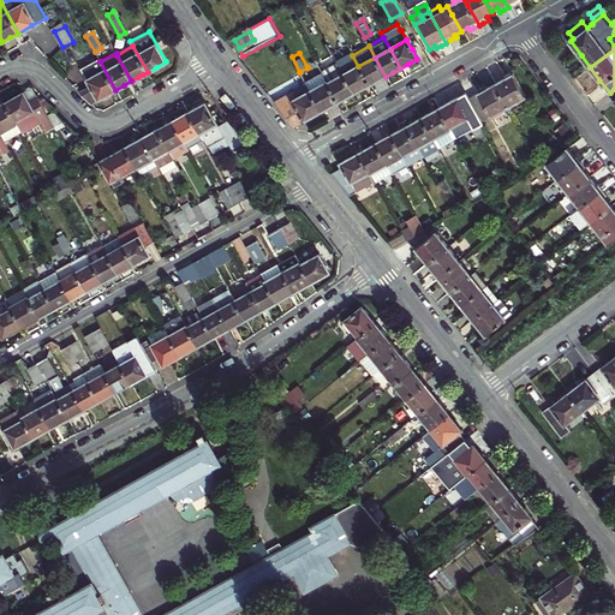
[(336,64),(342,75),(358,66),(352,55),(336,64)]
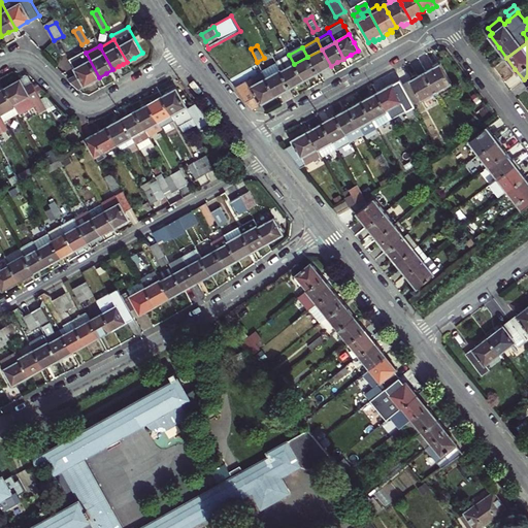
[(324,69),(331,66),(322,50),(307,57),(317,73),(324,69)]
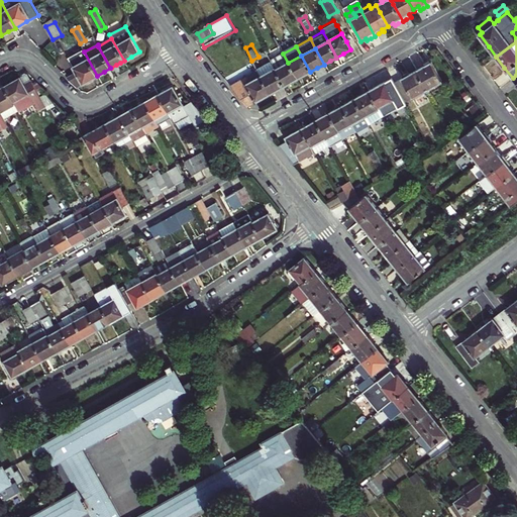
[(76,72),(67,77),(77,87),(87,81),(97,76),(84,52),(83,49),(68,58),(76,72)]
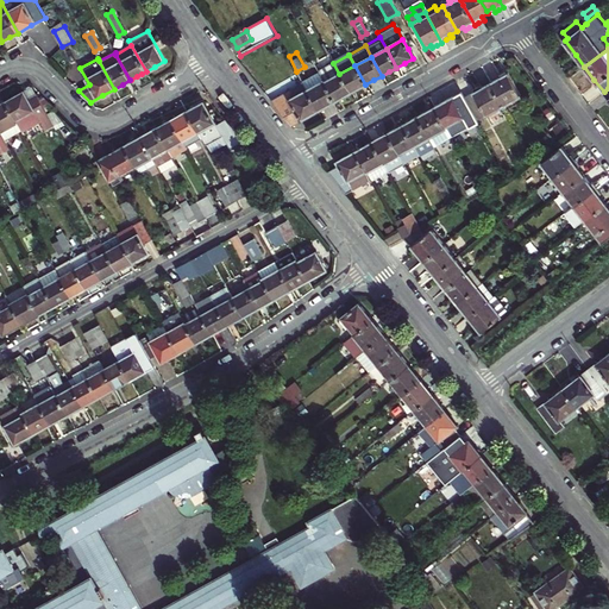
[(324,81),(325,82),(339,74),(333,63),(332,60),(316,68),(319,73),(324,81)]
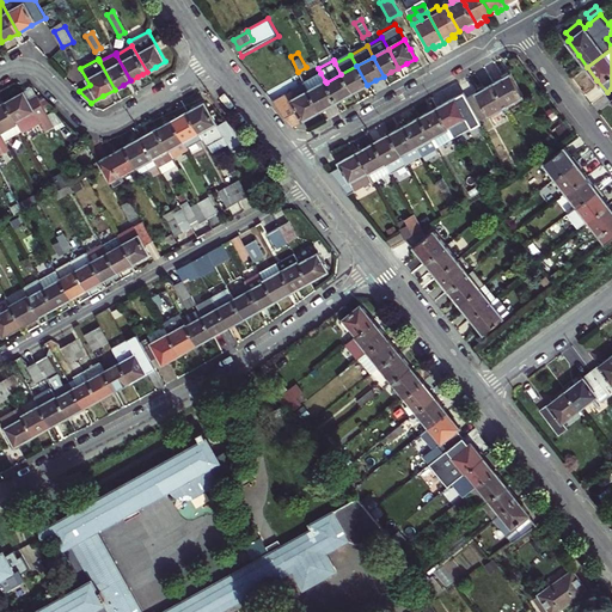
[(346,81),(352,93),(360,89),(367,85),(356,66),(341,74),(346,81)]
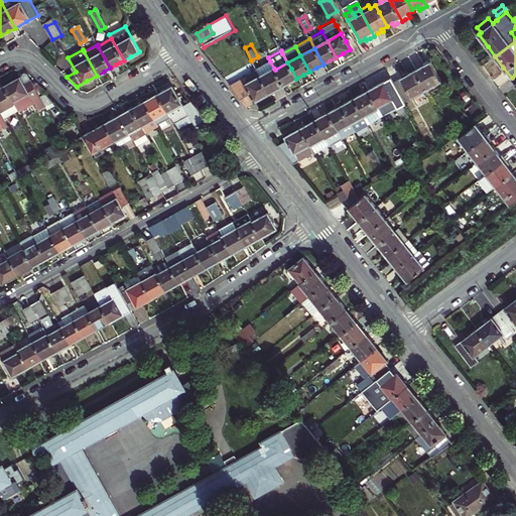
[(260,76),(274,69),(270,61),(256,69),(260,76)]
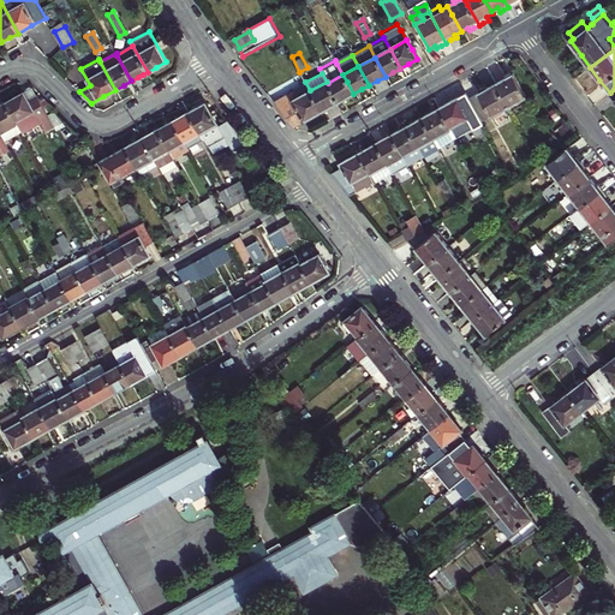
[(332,90),(338,102),(346,97),(353,94),(347,82),(342,75),(328,83),(332,90)]
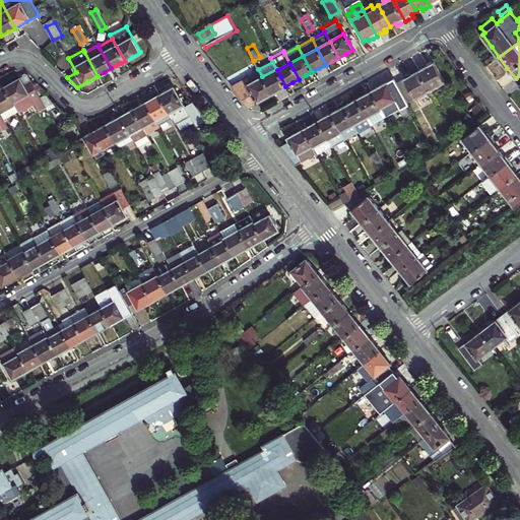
[(421,67),(415,71),(427,91),(441,83),(429,63),(421,67)]
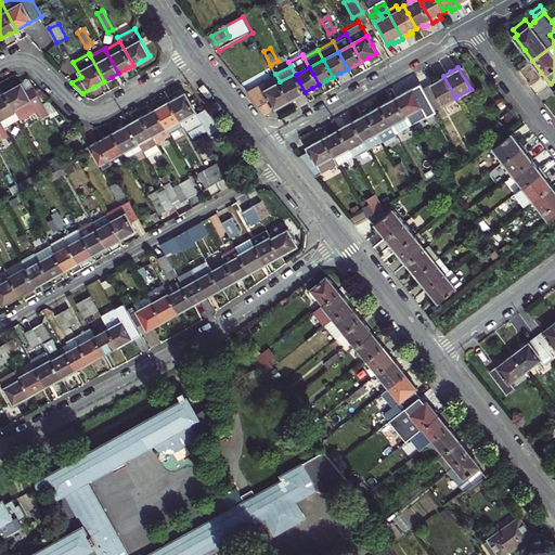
[(247,89),(266,113),(278,106),(291,100),(285,90),(280,81),(275,74),(247,89)]
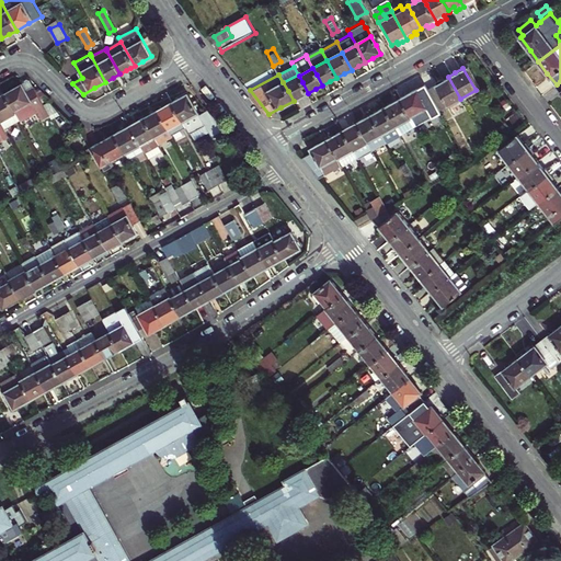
[(288,91),(294,101),(300,98),(308,93),(302,82),(299,76),(298,75),(283,82),(288,91)]
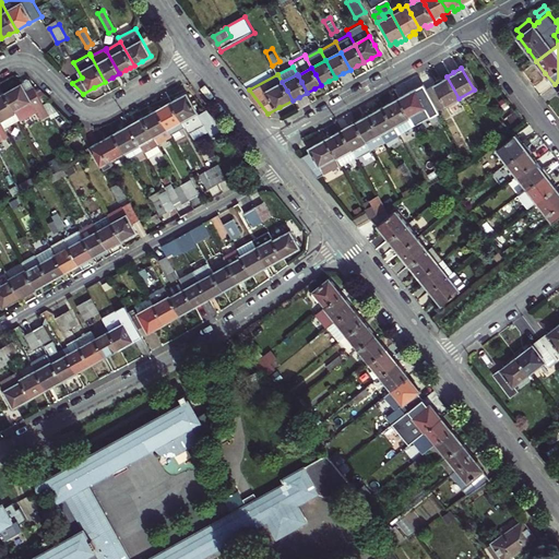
[(459,98),(447,76),(433,84),(421,91),(433,113),(459,98)]
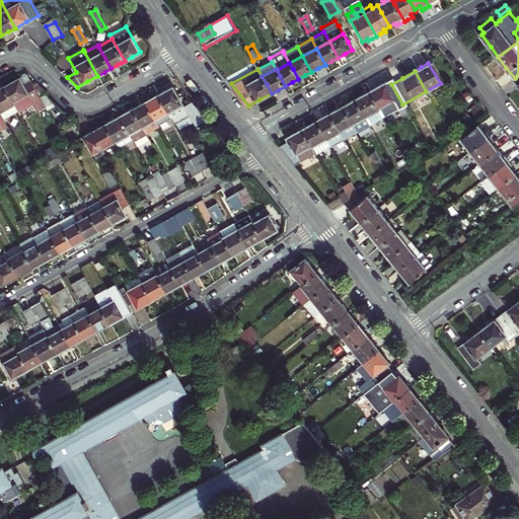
[(24,84),(31,80),(27,73),(20,77),(24,84)]
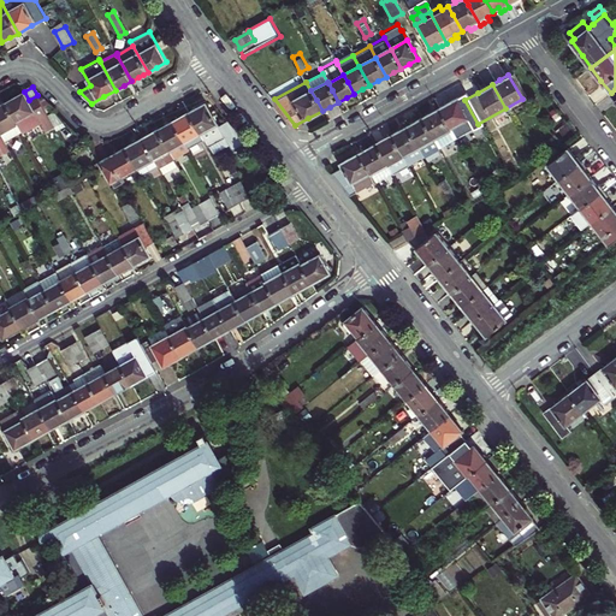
[(15,98),(5,102),(22,132),(40,122),(46,132),(55,128),(37,95),(29,100),(24,92),(15,98)]
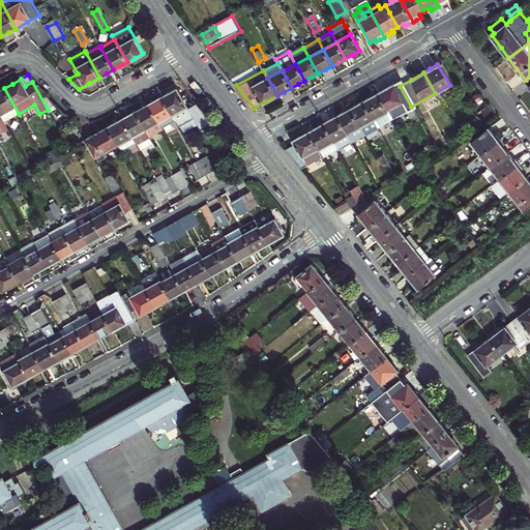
[(400,86),(395,80),(386,86),(377,91),(386,109),(391,118),(405,110),(406,112),(410,109),(410,108),(411,107),(400,86)]
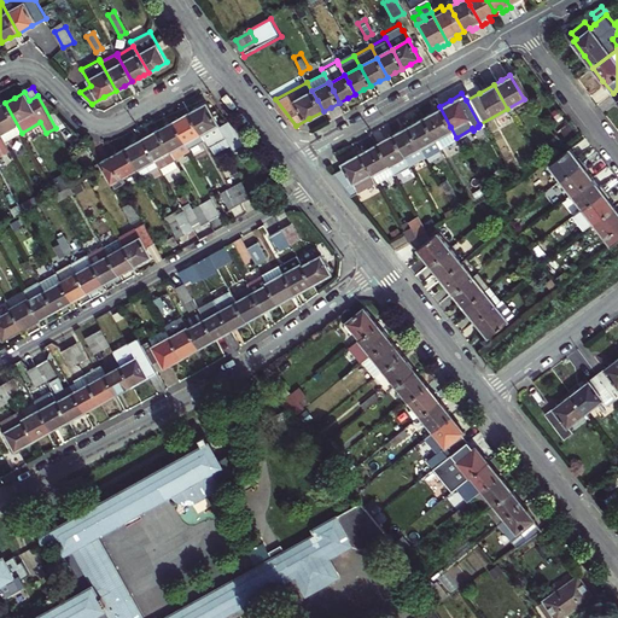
[(22,133),(5,103),(0,105),(0,134),(4,140),(5,143),(22,133)]
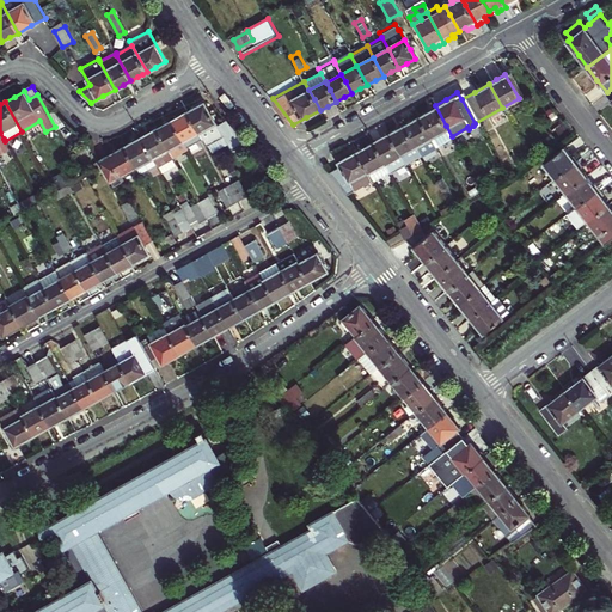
[(196,106),(187,111),(202,139),(207,146),(224,136),(232,152),(246,144),(227,120),(218,124),(204,102),(196,106)]
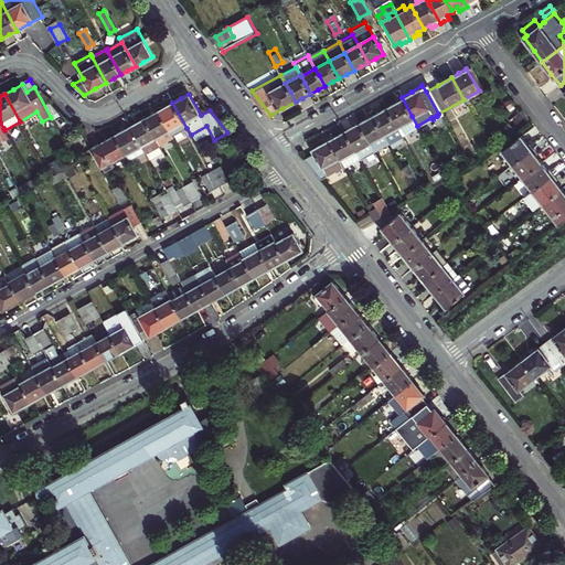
[(402,134),(417,126),(412,116),(402,97),(394,102),(386,106),(397,126),(402,134)]
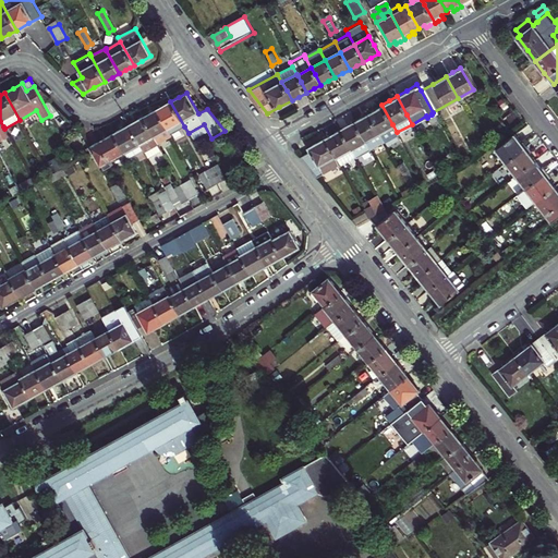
[(157,109),(170,134),(184,126),(170,101),(164,106),(157,109)]
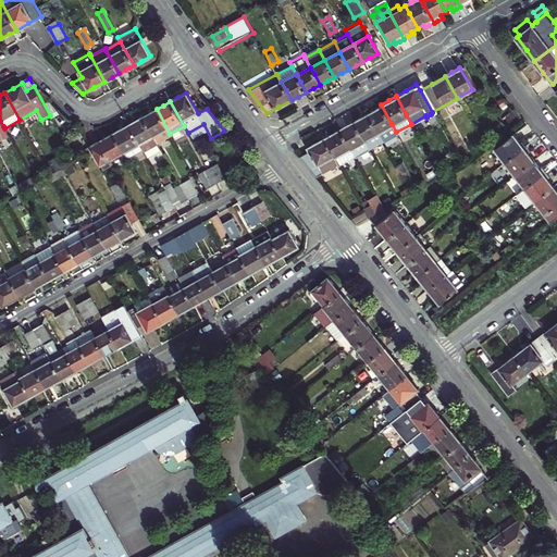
[(368,112),(379,132),(392,124),(381,104),(378,107),(373,109),(368,112)]
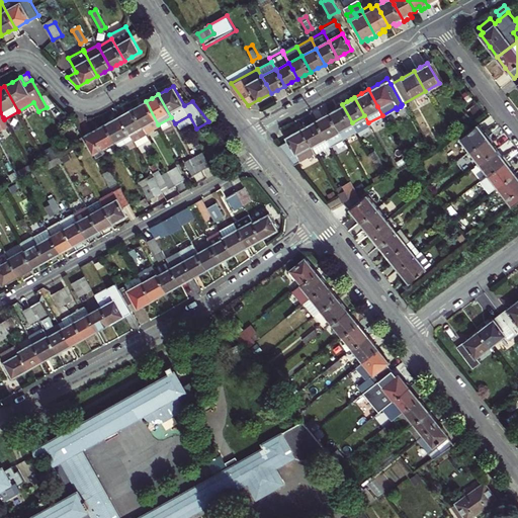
[(133,108),(147,134),(160,126),(158,124),(146,101),(139,105),(133,108)]
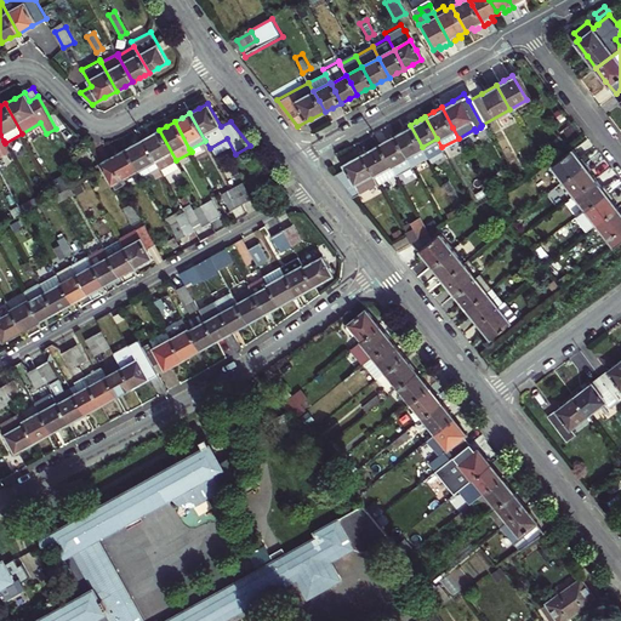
[(403,129),(396,134),(414,165),(428,158),(427,155),(422,147),(410,125),(403,129)]
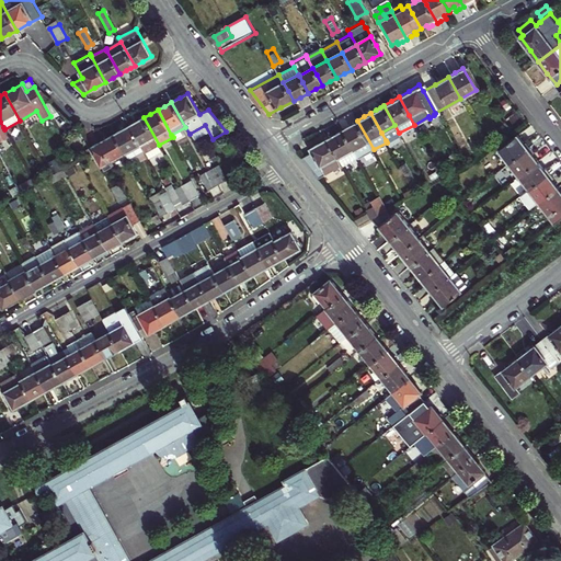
[(129,126),(144,150),(149,159),(162,151),(159,145),(144,117),(137,122),(129,126)]
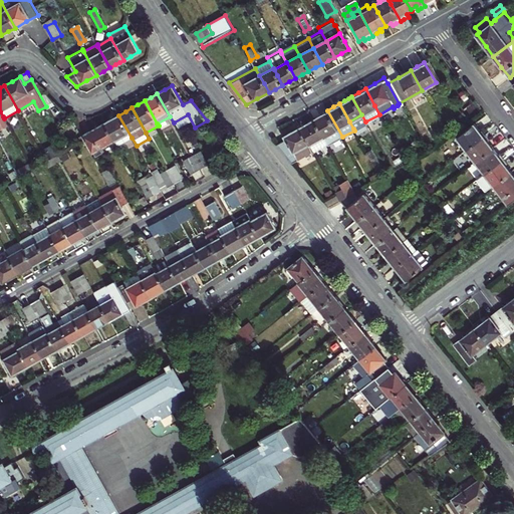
[(342,137),(327,110),(320,114),(314,117),(329,144),(342,137)]
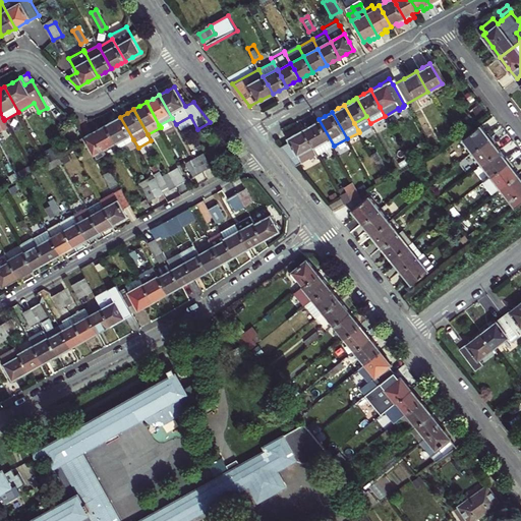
[(366,116),(354,123),(358,130),(370,123),(366,116)]
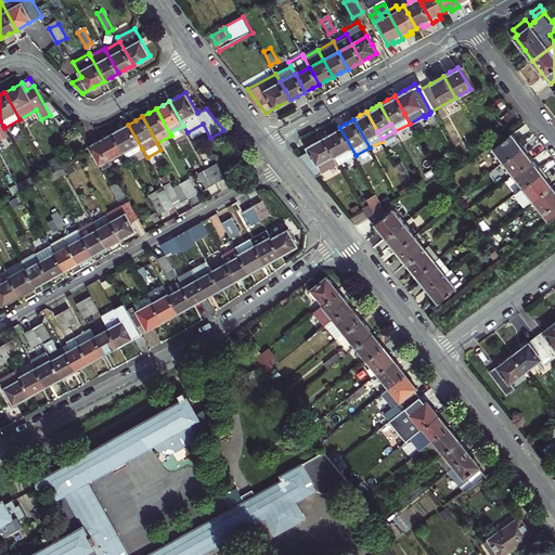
[(127,157),(142,149),(128,125),(120,128),(113,132),(124,152),(127,157)]
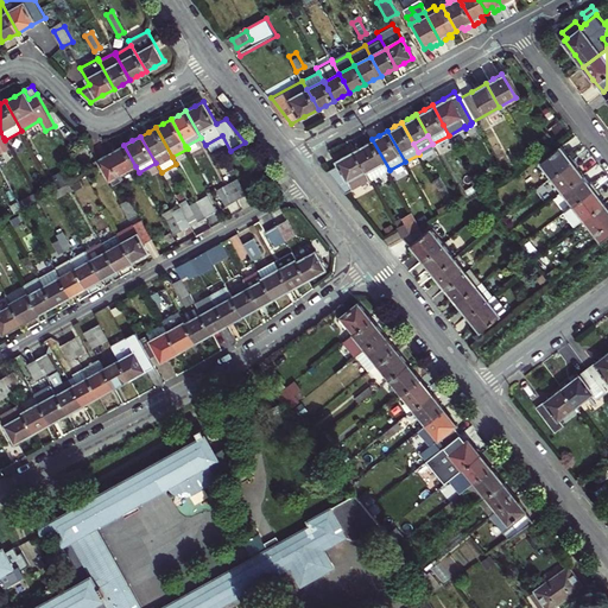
[(4,138),(0,139),(0,160),(12,154),(5,140),(4,138)]
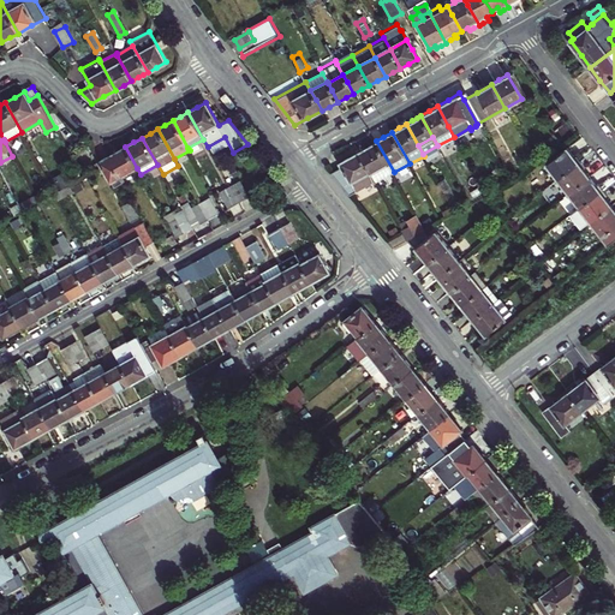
[(377,181),(394,172),(376,141),(368,145),(359,150),(376,180),(377,181)]
